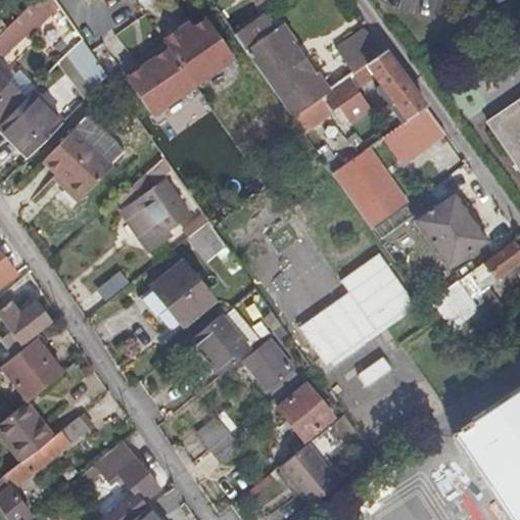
[(519,7),(510,14),(516,22),(519,20),(519,7)]
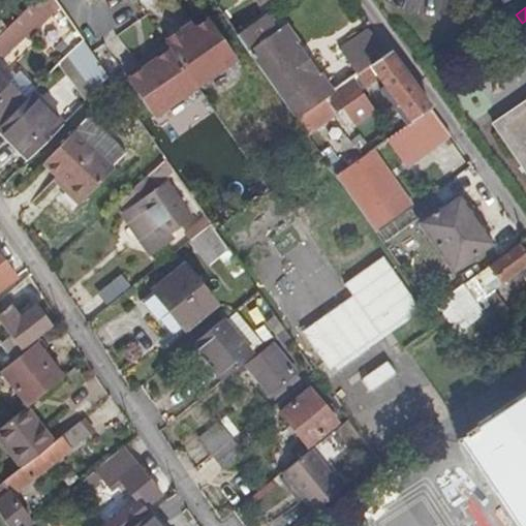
[(238,33),(297,117),(326,94),(280,28),(268,11),(238,33)]
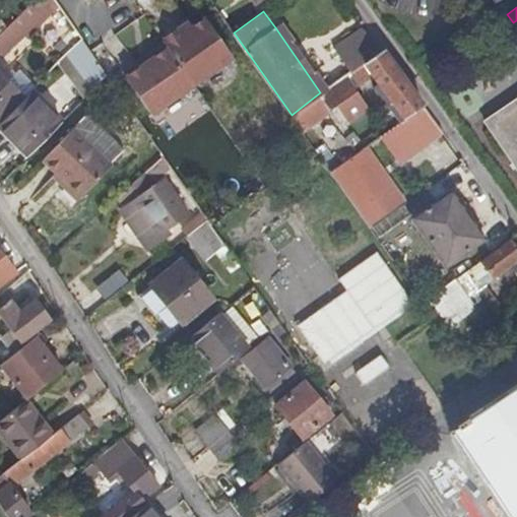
[(76,45),(81,39),(64,12),(52,21),(62,38),(68,35),(76,45)]
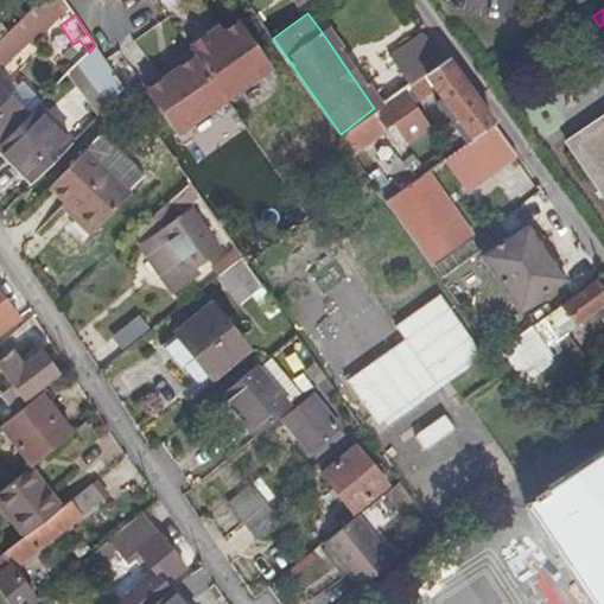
[(190,48),(191,50),(226,97),(227,99),(272,65),(240,20),(226,31),(215,39),(211,33),(190,48)]
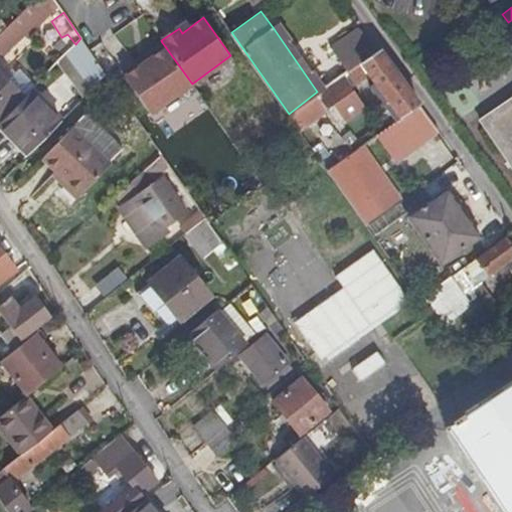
[(187,21),(179,28),(182,33),(191,26),(187,21)]
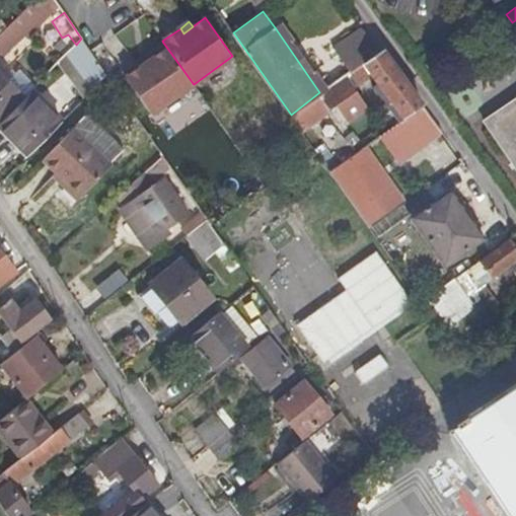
[(7,28),(0,34),(0,53),(0,54),(22,32),(13,22),(7,28)]
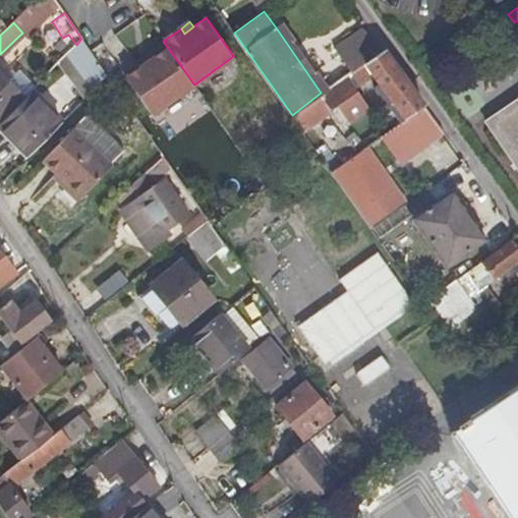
[(276,27),(321,93),(329,88),(282,23),(276,27)]
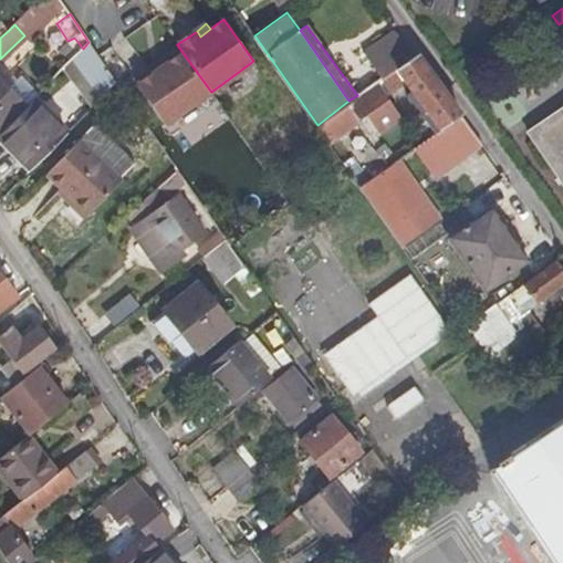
[(418,54),(399,30),(367,51),(384,76),(418,54)]
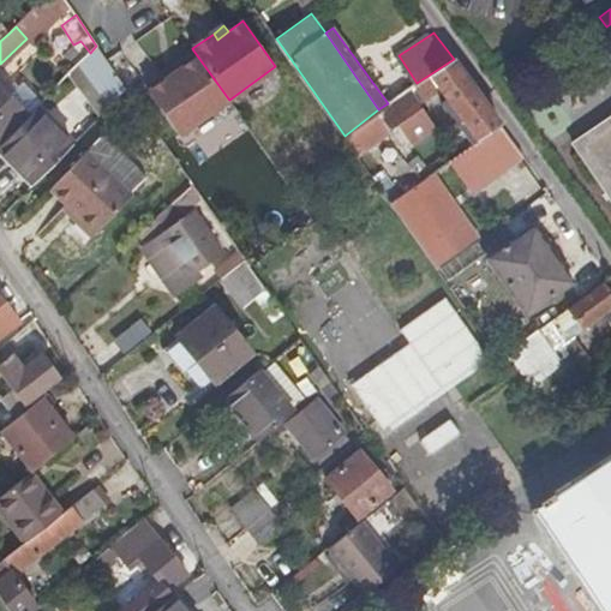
[(76,69),(87,82),(108,108),(126,89),(111,64),(96,46),(90,53),(76,69)]
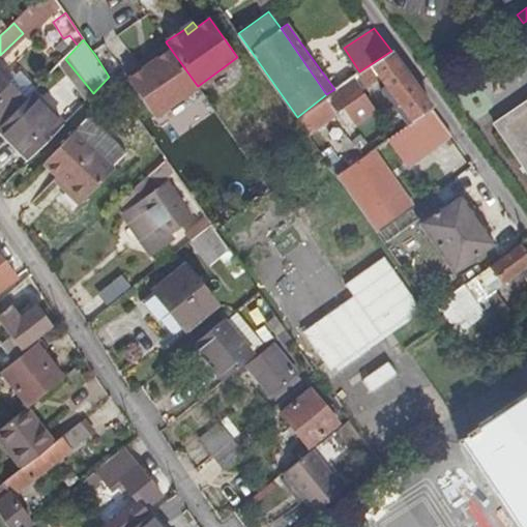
[(167,44),(151,57),(154,63),(145,69),(130,82),(155,118),(197,85),(167,44)]
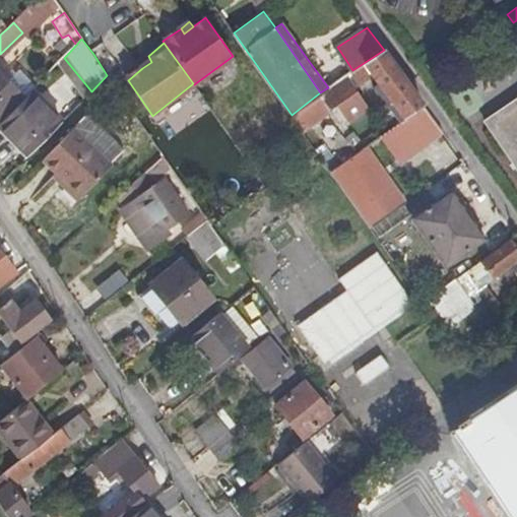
[(384,50),(352,70),(328,87),(320,92),(292,115),(303,129),(337,106),(347,121),(368,107),(354,88),(374,74),(379,80),(374,84),(383,98),(384,95),(386,100),(386,102),(388,105),(394,102),(405,118),(425,106),(384,50)]
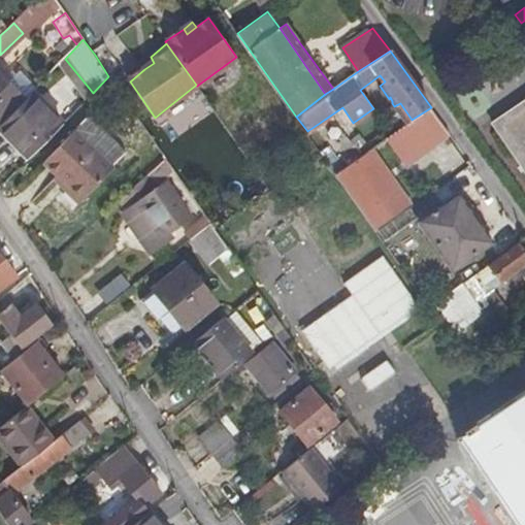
[(154,63),(151,57),(141,64),(144,69),(154,63)]
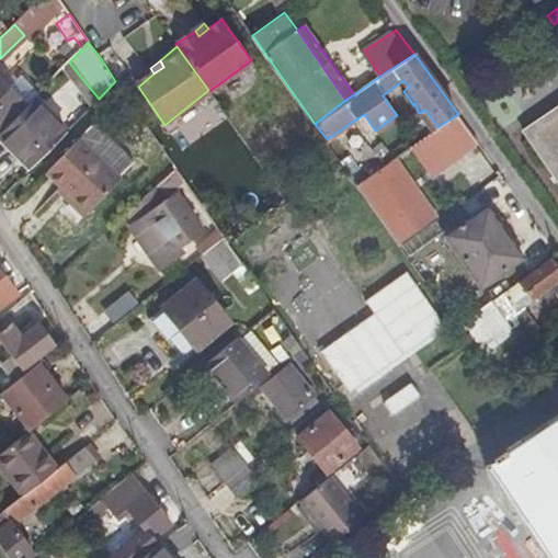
[(0,124),(4,129),(31,103),(10,83),(15,78),(0,63),(0,124)]
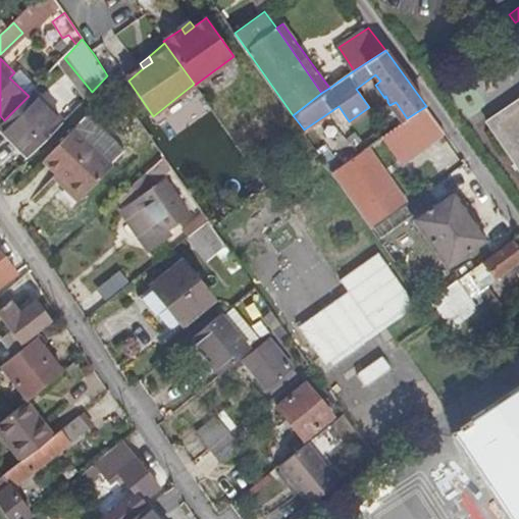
[(64,58),(57,64),(66,76),(73,69),(64,58)]
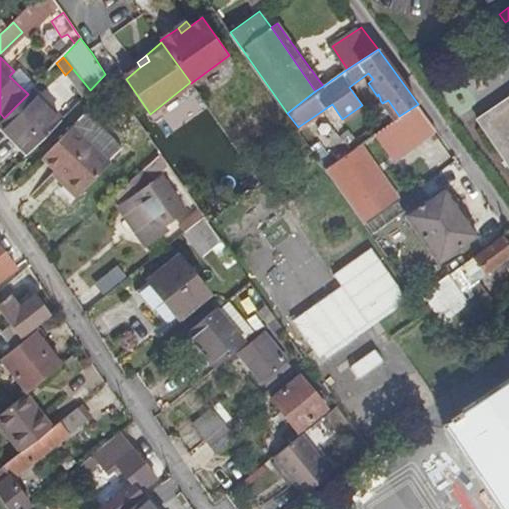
[(0,123),(0,127),(28,154),(58,123),(28,94),(4,118),(0,123)]
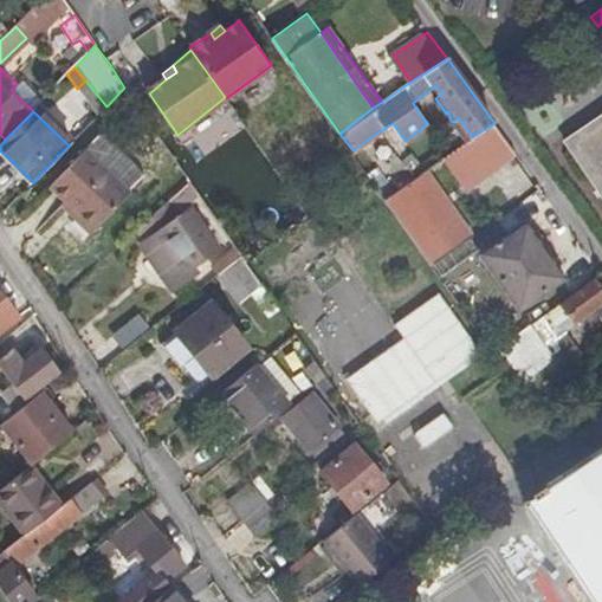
[(204,149),(233,136),(222,111),(193,125),(204,149)]
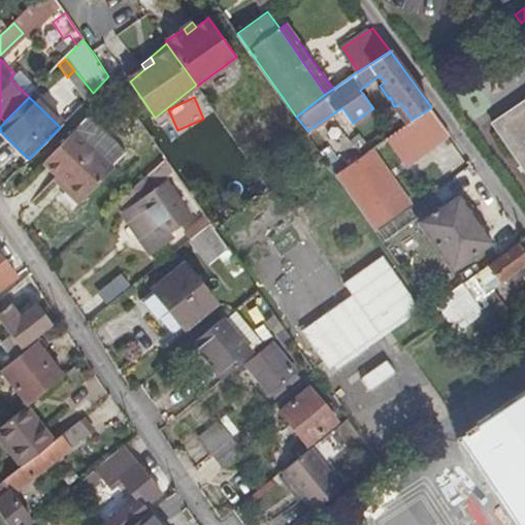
[(524,97),(488,122),(524,175),(524,97)]
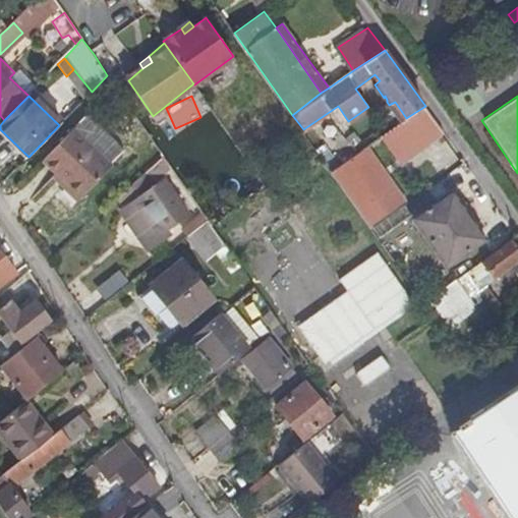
[(402,121),(417,141),(439,125),(425,106),(406,118),(402,121)]
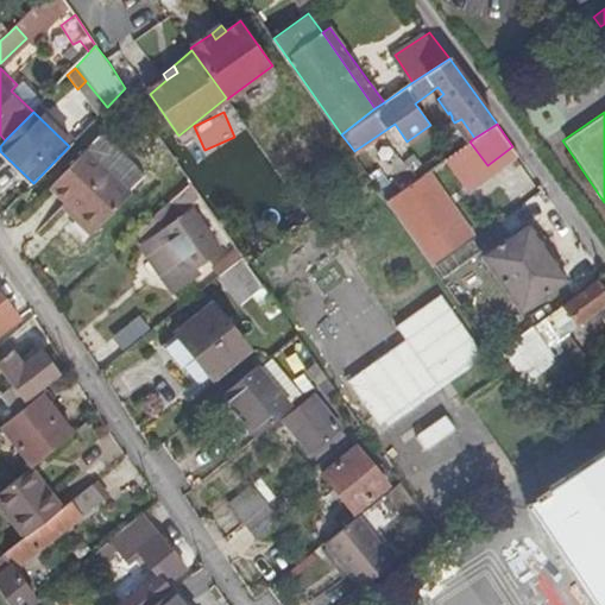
[(470,142),(449,157),(467,182),(490,168),(487,165),(470,142)]
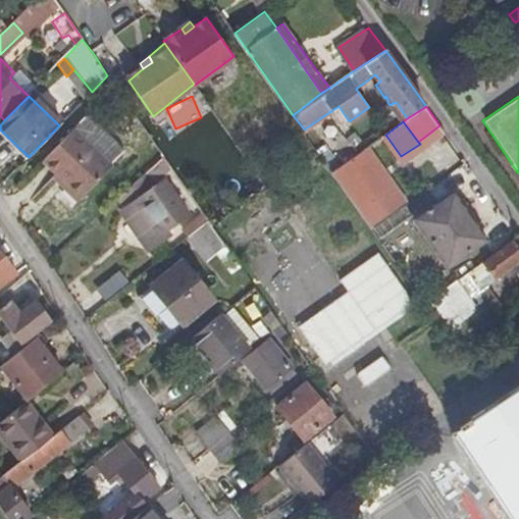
[(73,130),(44,160),(83,198),(111,167),(73,130)]
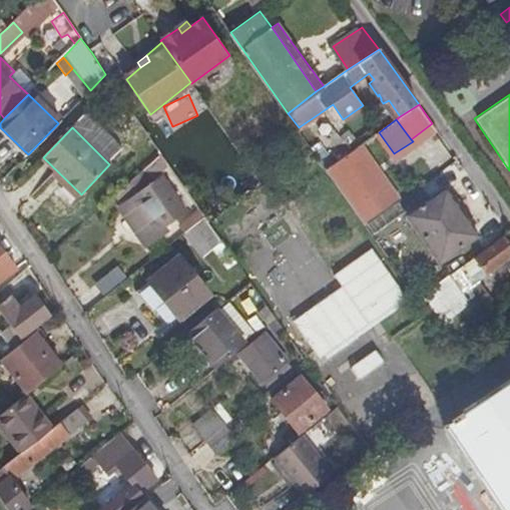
[(319,140),(311,147),(327,168),(334,163),(319,140)]
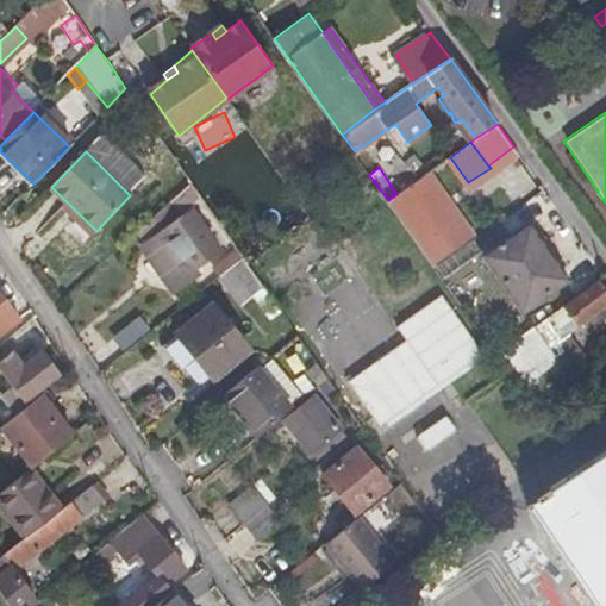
[(475,238),(429,172),(397,194),(388,200),(435,266),(475,238)]
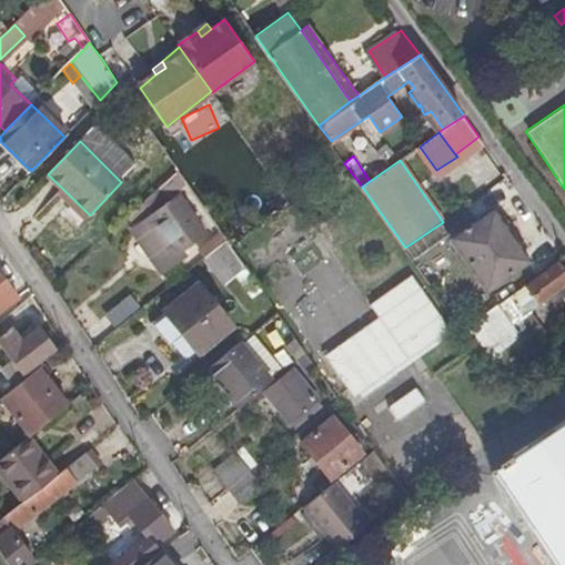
[(161,188),(167,194),(170,198),(187,183),(179,172),(161,188)]
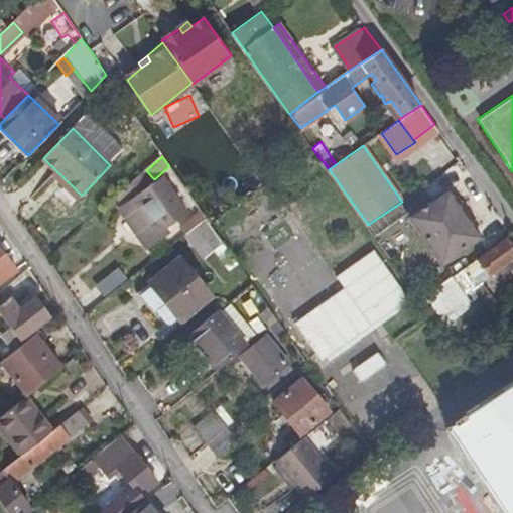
[(146,170),(133,182),(137,188),(151,176),(146,170)]
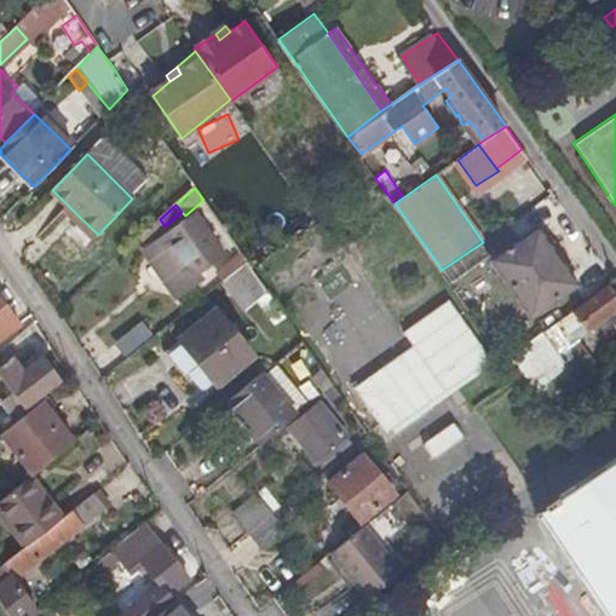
[(225,255),(197,213),(161,240),(156,248),(156,265),(160,274),(168,280),(177,283),(185,285),(191,283),(225,255)]
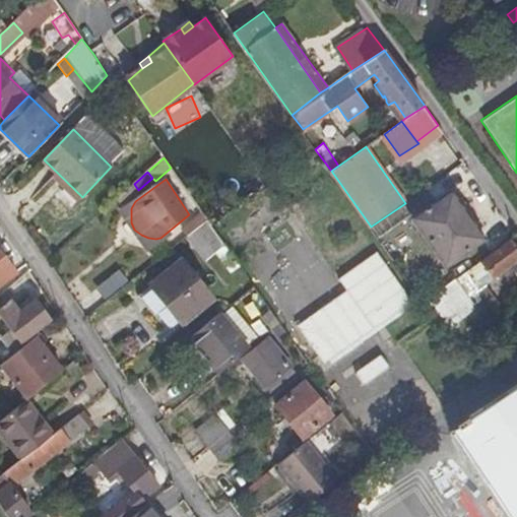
[(452,194),(414,219),(446,265),(481,239),(452,194)]
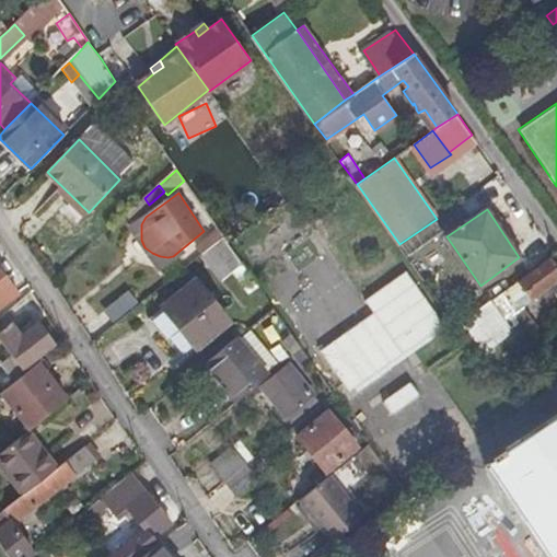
[(204,246),(207,252),(225,238),(219,231),(208,239),(210,241),(204,246)]
